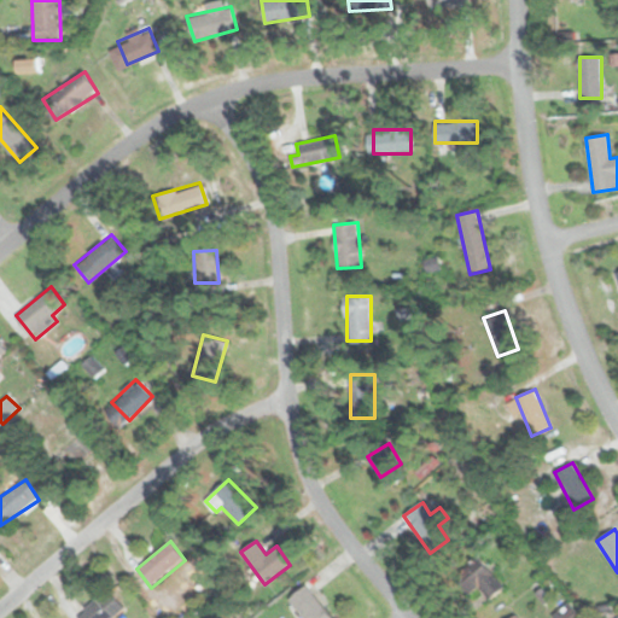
[(464,613),(502,593),(483,559),(445,579),(464,613)]
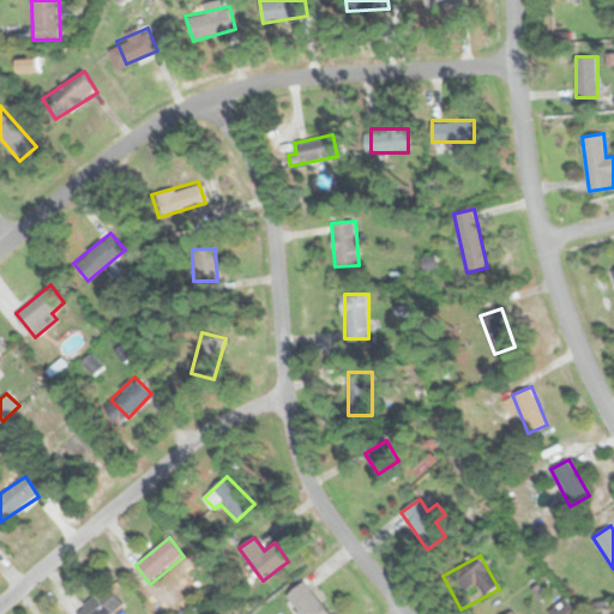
[(300,613),(329,613),(304,582),(286,596),(300,613)]
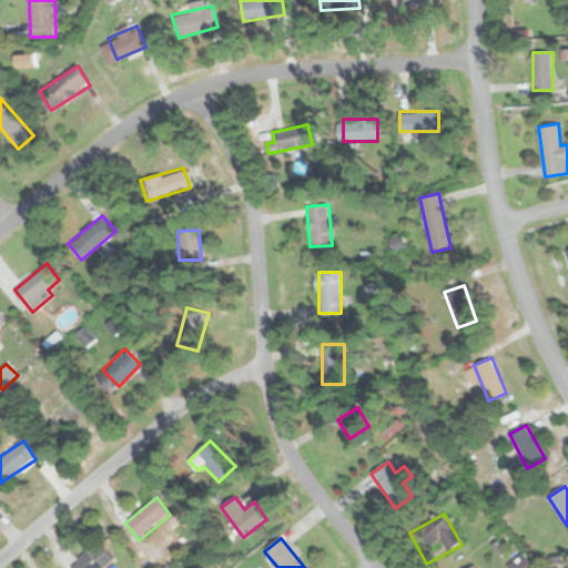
[(102,567),(114,559),(101,543),(70,567),(102,567)]
